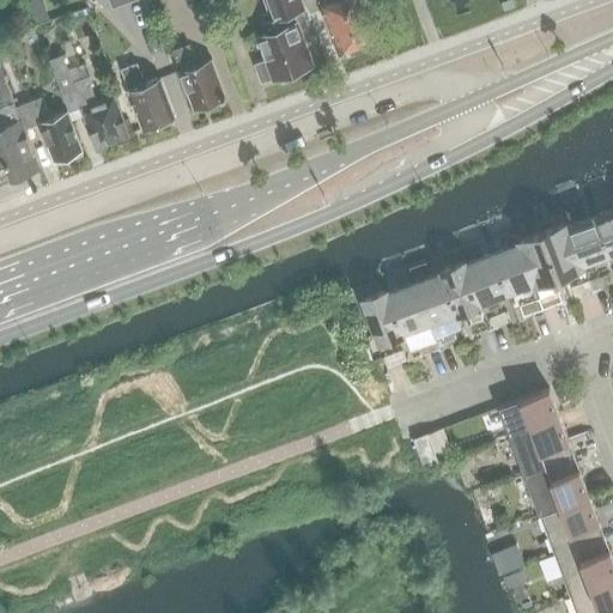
[(258,38),(267,65),(255,68),(260,83),(310,65),(295,24),(287,26),(284,16),(277,18),(277,16),(302,6),(299,0),(265,0),(273,19),(262,23),(266,35),(258,38)]
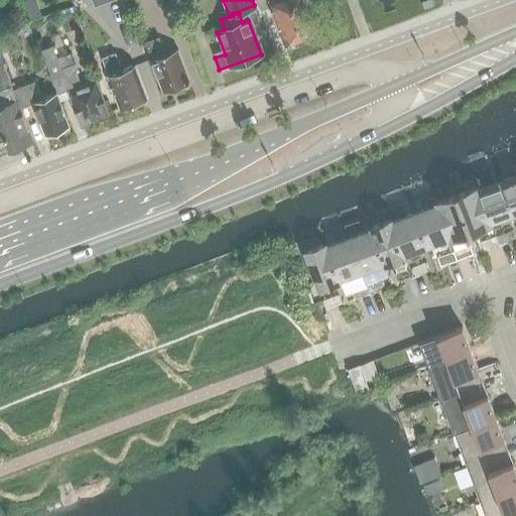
[(286,45),(316,34),(303,0),(273,0),(271,1),(270,0),(255,0),(260,10),(271,6),(286,45)]
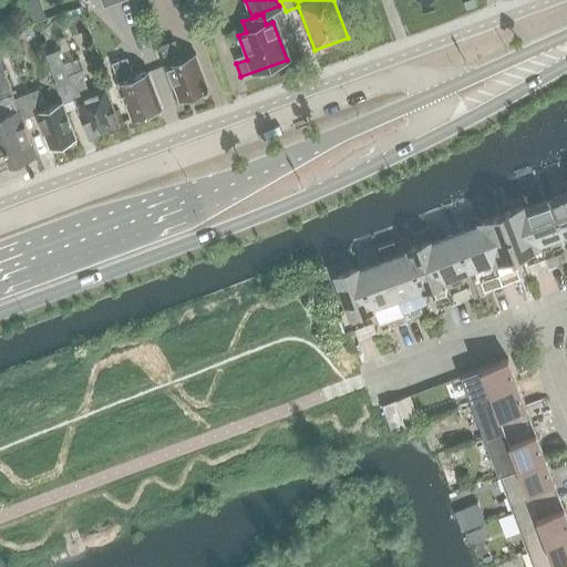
[(474,0),(468,0),(463,2),(465,10),(476,4),(474,0)]
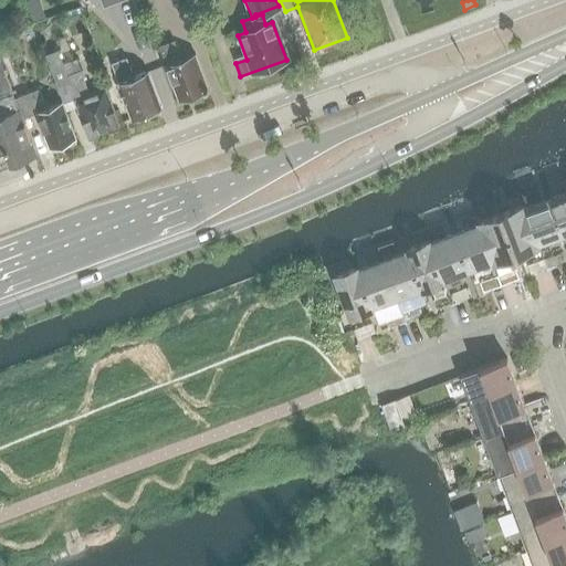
[(179,101),(208,91),(194,54),(180,59),(174,40),(158,45),(179,101)]
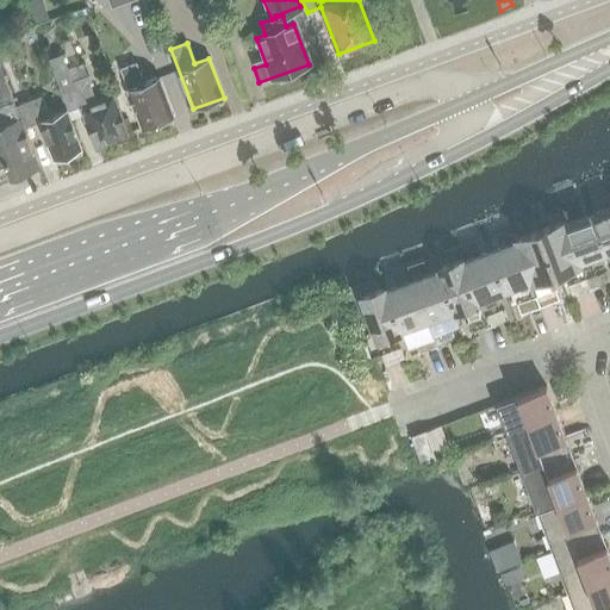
[(87,75),(83,76),(79,63),(68,68),(62,54),(48,58),(68,111),(79,106),(94,147),(126,135),(111,94),(95,99),(87,75)]
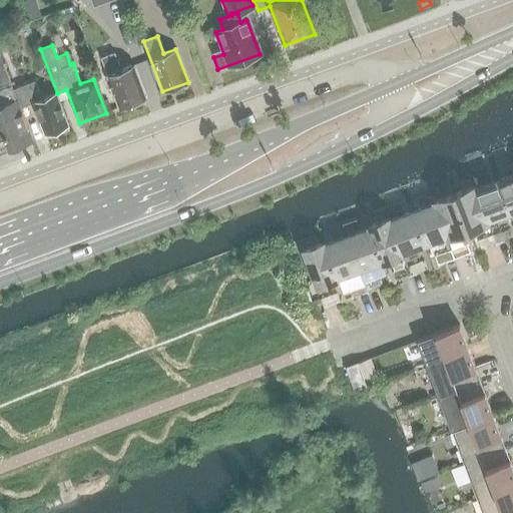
[(118,107),(144,98),(132,64),(120,68),(114,52),(100,57),(118,107)]
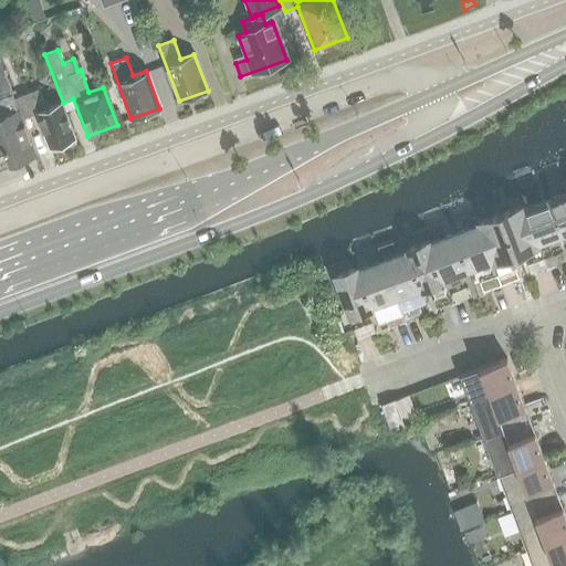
[(0,169),(37,156),(22,118),(14,97),(0,59),(0,169)]
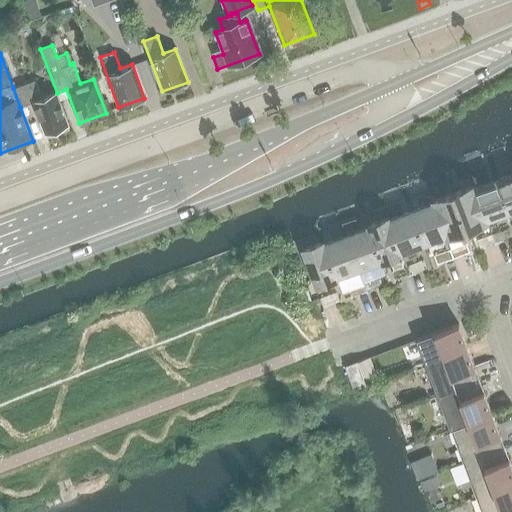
[(13,88),(20,107),(30,104),(34,114),(36,113),(45,135),(68,126),(55,92),(42,97),(35,80),(13,88)]
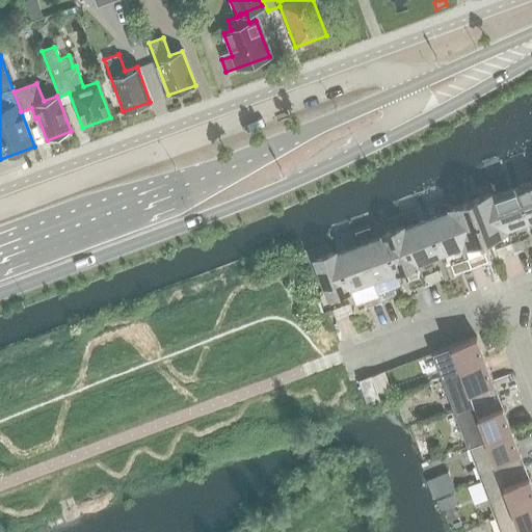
[(531,179),(515,186),(528,221),(531,219),(531,179)]
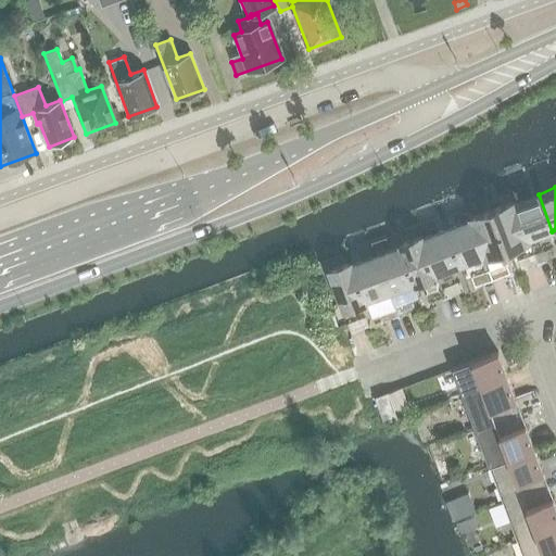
[(539,194),(515,203),(529,240),(552,231),(539,194)]
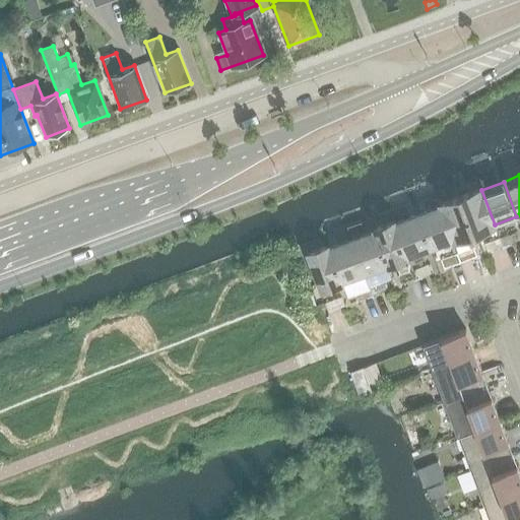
[(480,188),(459,196),(473,234),(495,226),(495,224),(481,190),(480,188)]
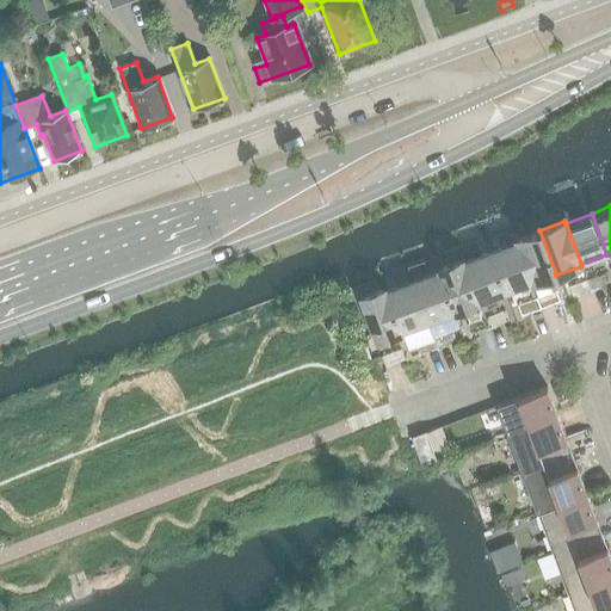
[(516,242),(531,282),(531,284),(556,275),(539,230),(514,240),(516,242)]
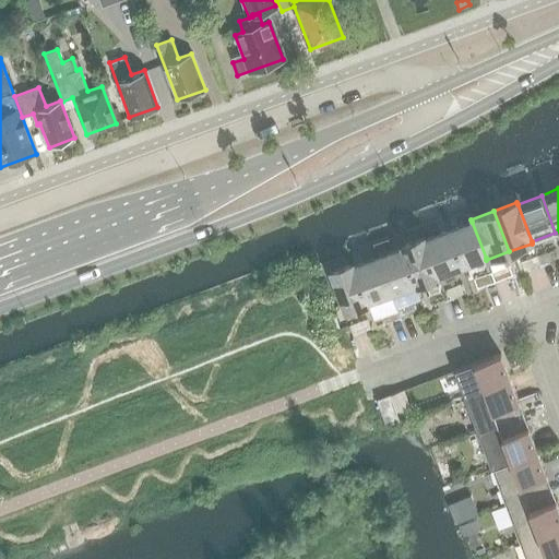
[(462,266),(486,258),(472,222),(448,230),(462,266)]
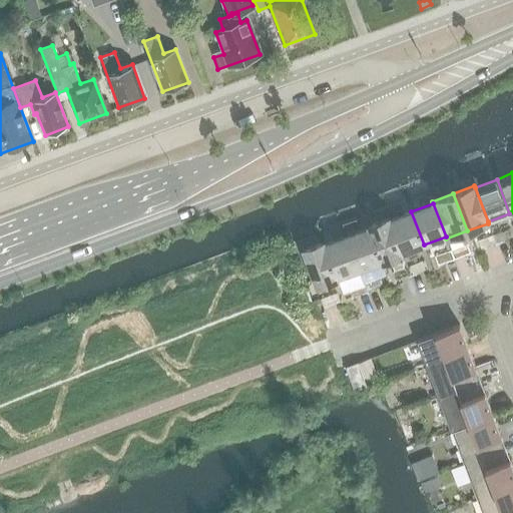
[(411,211),(390,219),(402,252),(424,244),(411,211)]
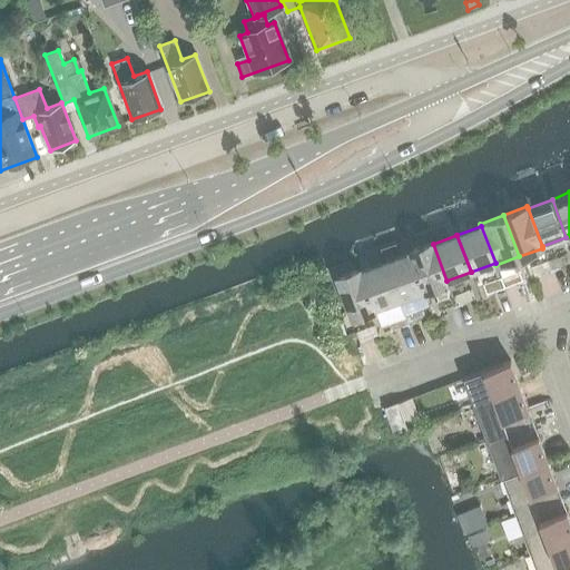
[(409,253),(422,291),(423,293),(448,283),(446,281),(433,244),(432,242),(408,251),(409,253)]
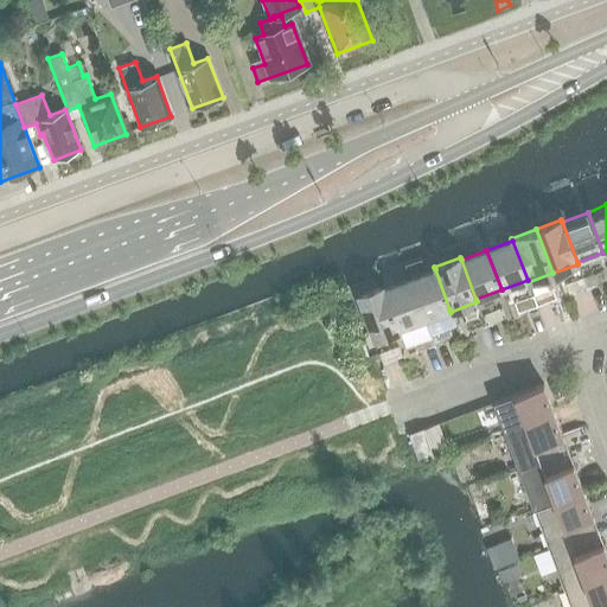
[(435,269),(409,279),(425,319),(449,310),(435,269)]
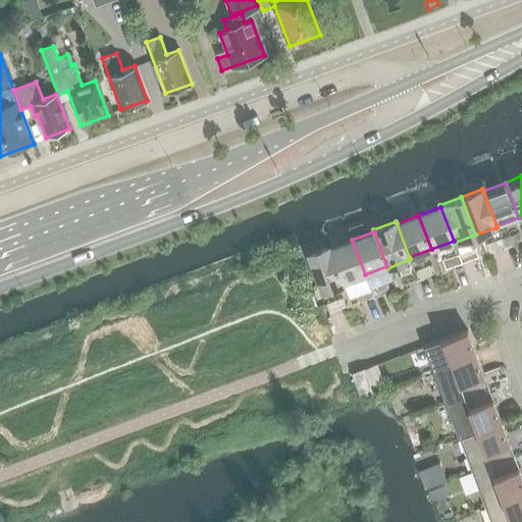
[(502,238),(505,247),(521,242),(518,231),(502,238)]
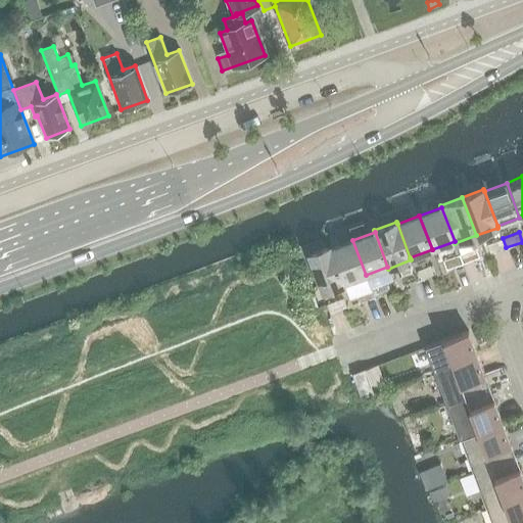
[(506,247),(503,238),(486,244),(489,253),(506,247)]
